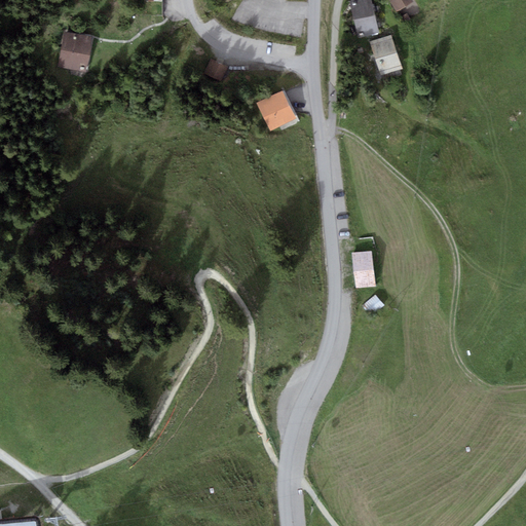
[(357,0),(349,2),(353,21),(374,14),(370,0),(357,0)]
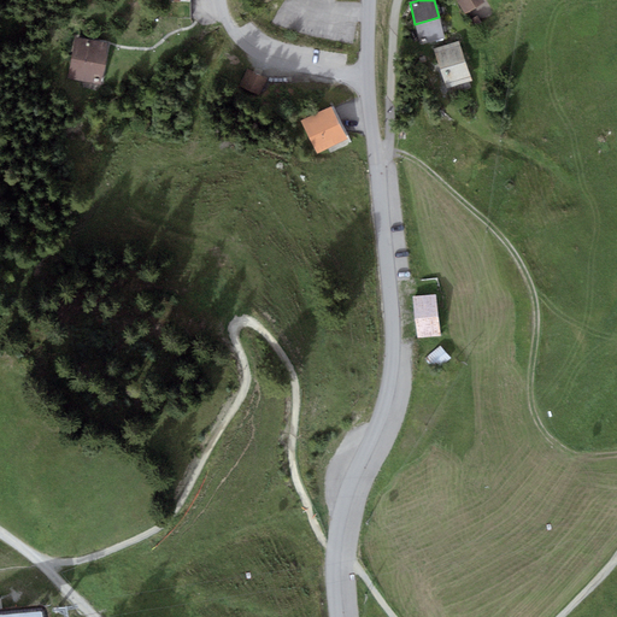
[(485,0),(483,0),(457,0),(464,12),(485,0)]
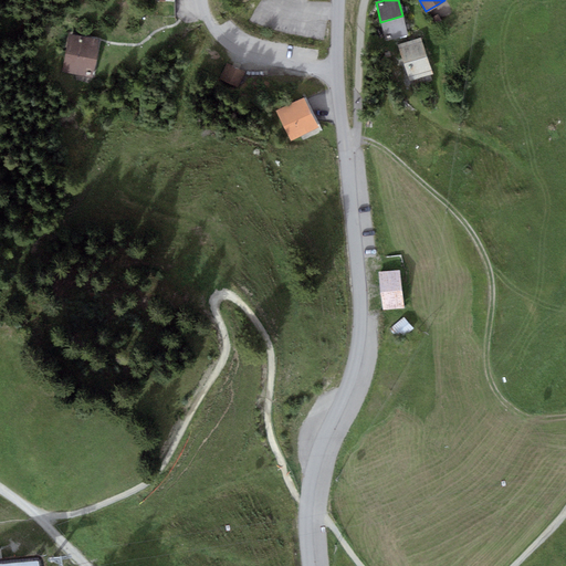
[(380,22),(386,41),(408,35),(402,16),(380,22)]
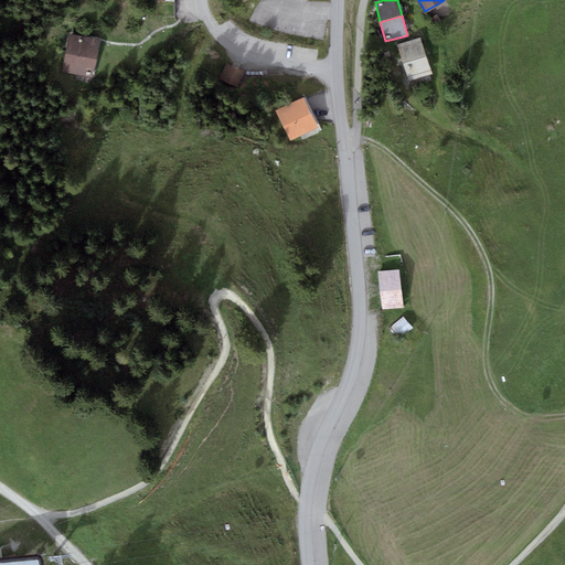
[(70,35),(63,72),(93,77),(98,40),(70,35)]
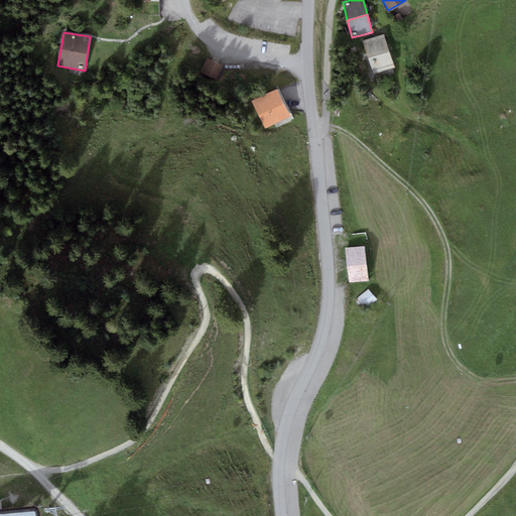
[(384,34),(363,41),(375,75),(395,68),(384,34)]
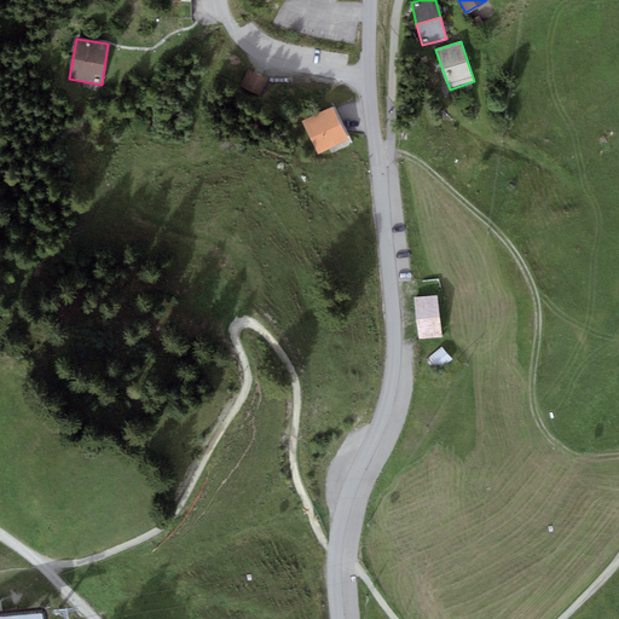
[(268,76),(247,68),(239,86),(260,94),(268,76)]
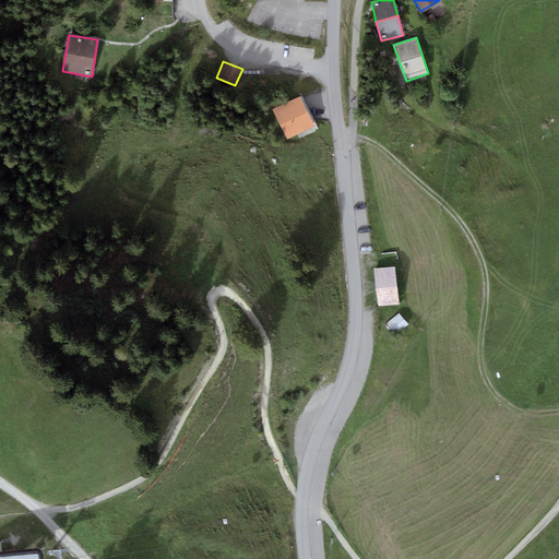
[(313,126),(300,96),(273,109),(286,139),(313,126)]
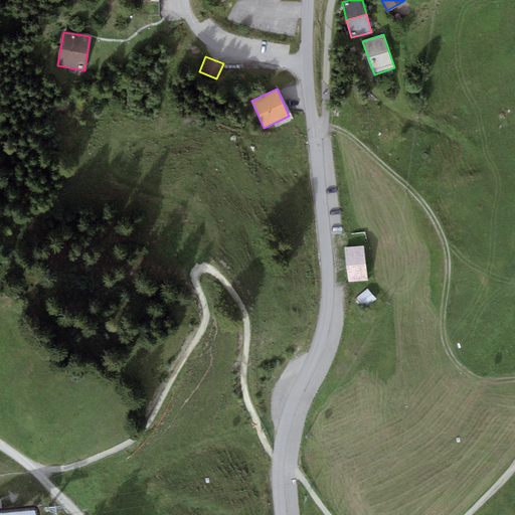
[(363,245),(345,247),(349,282),(367,280),(363,245)]
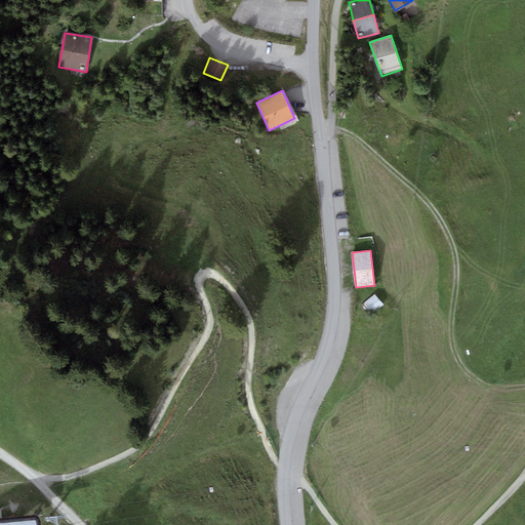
[(385,305),(377,294),(363,306),(371,315),(385,305)]
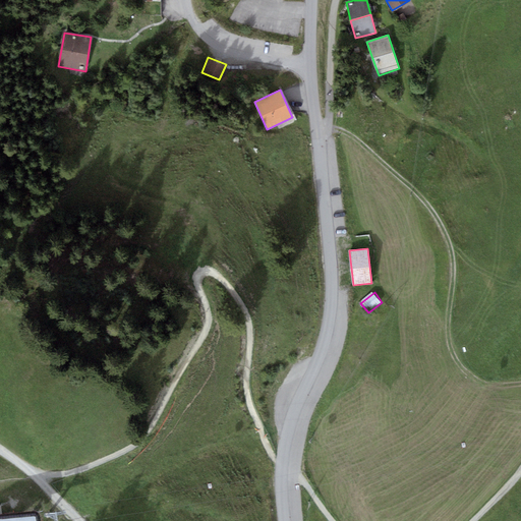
[(35,510),(0,515),(0,520),(40,520),(39,513),(38,512),(37,511),(35,510)]
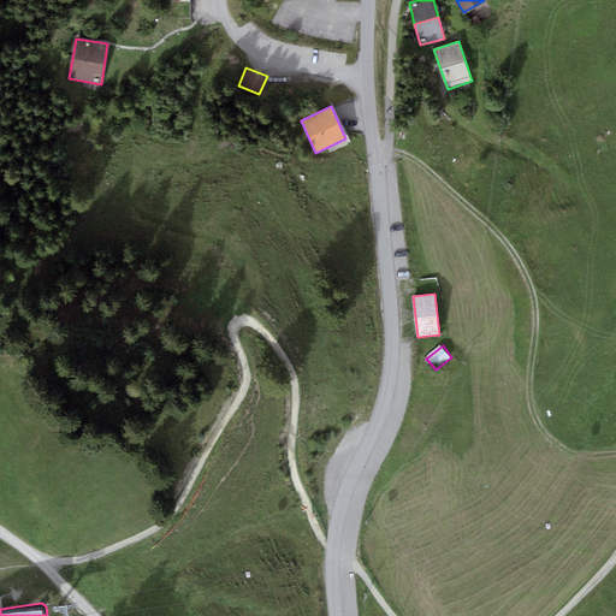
All buildings are outlined.
